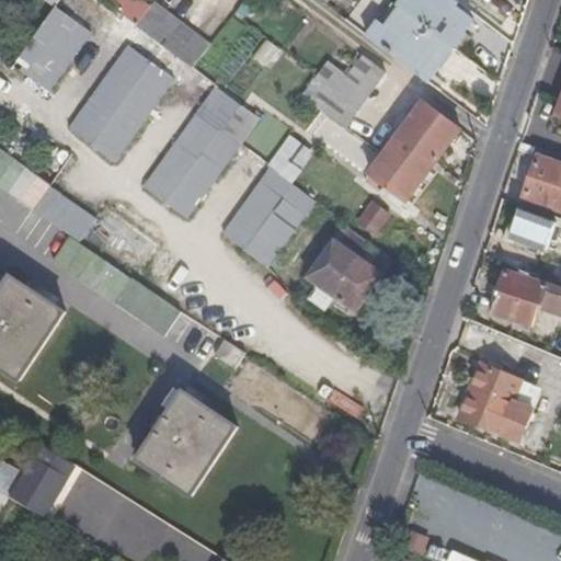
[(401,0),(398,6),(448,44),(458,52),(468,37),(460,32),(469,19),(453,6),(456,0),(401,0)]
